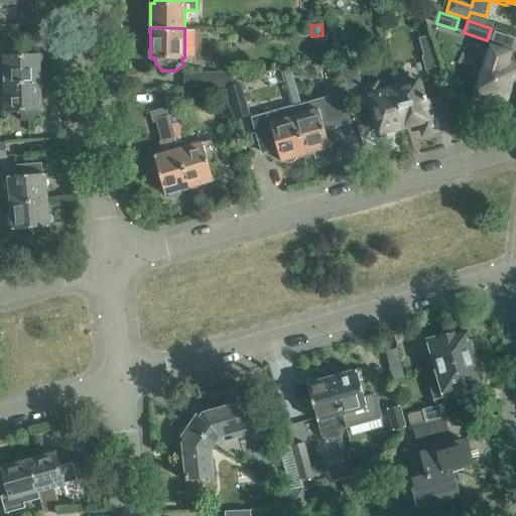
[(431,37),(423,39),(419,40),(422,52),(420,52),(425,71),(439,67),(431,37)]
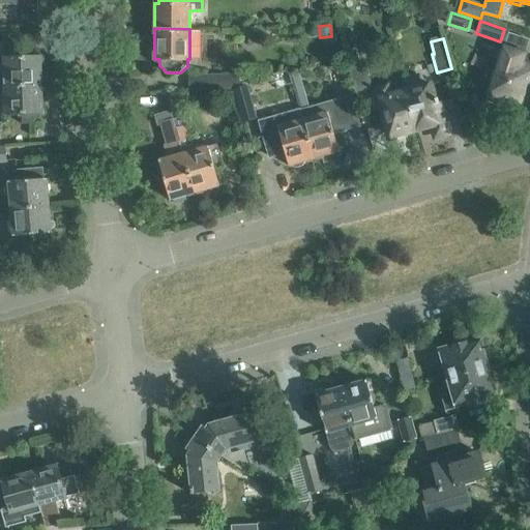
[(504,45),(488,94),(490,99),(504,104),(509,101),(520,105),(529,74),(529,65),(521,63),(525,51),(504,45)]
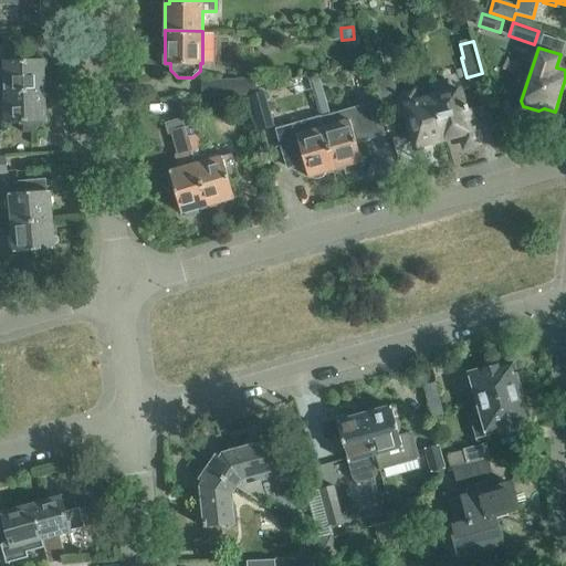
[(3,62),(4,91),(44,90),(43,61),(27,61),(27,54),(9,55),(9,62),(3,62)]
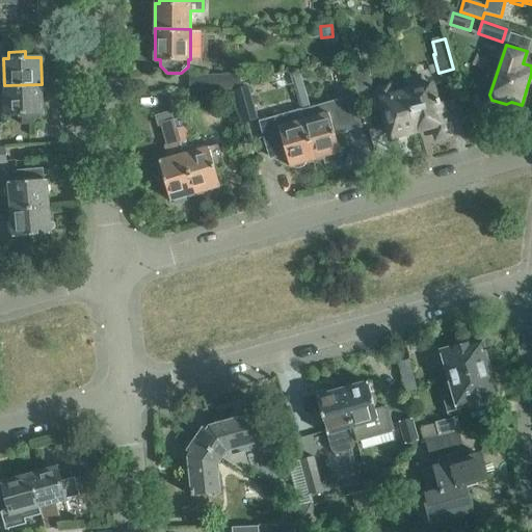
[(355,83),(354,83),(356,91),(371,88),(366,67),(362,68),(357,51),(347,53),(355,83)]
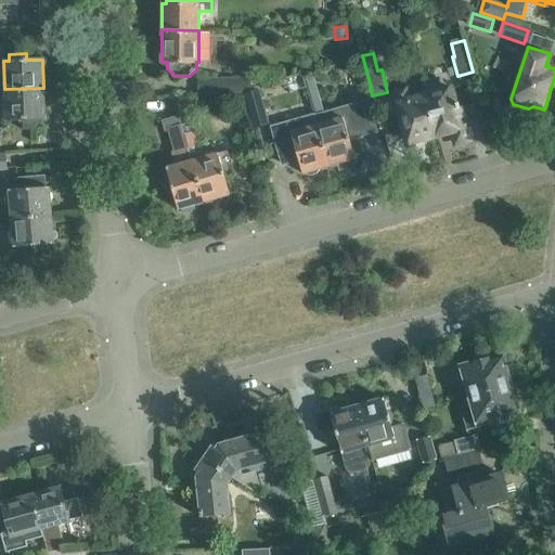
[(227,78),(198,79),(199,94),(228,93),(244,92),(252,92),(250,77),(227,78)]
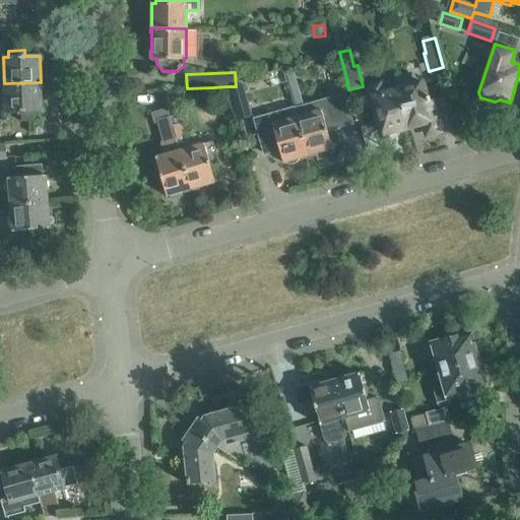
[(285,75),(288,85),(297,83),(294,73),(285,75)]
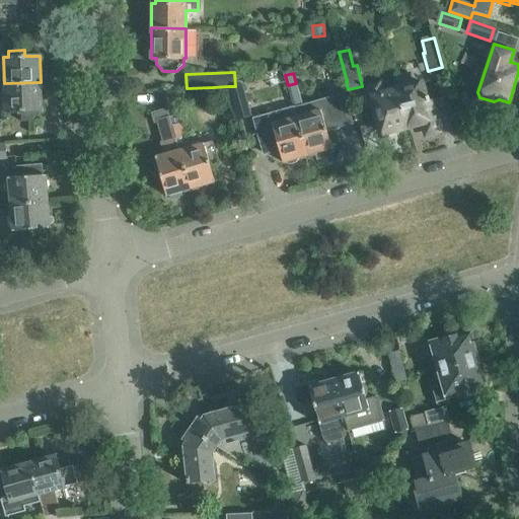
[(41,82),(4,83),(5,112),(20,110),(20,121),(32,121),(41,113),(40,109),(42,109),(41,82)]
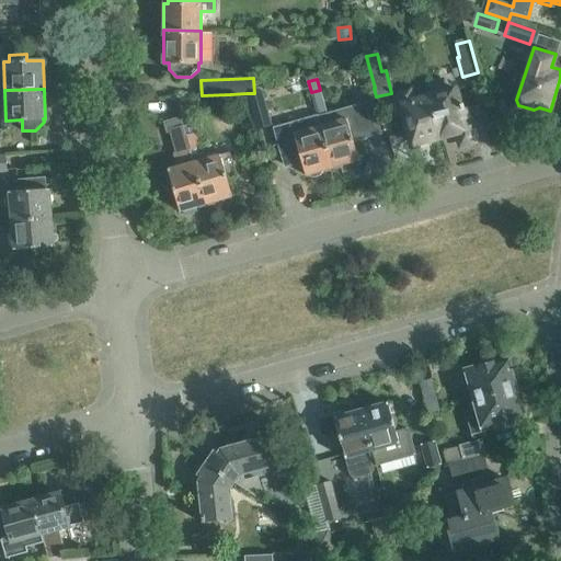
[(442,137),(431,96),(413,101),(410,89),(398,92),(413,145),(442,137)]
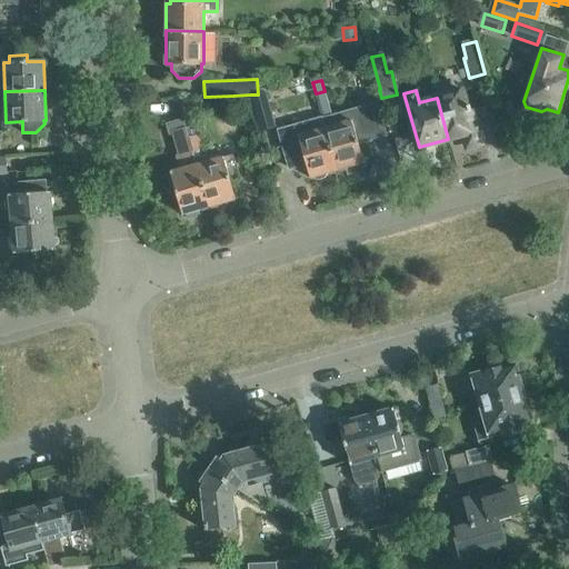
[(468,145),(480,141),(470,106),(467,107),(462,90),(437,98),(448,139),(465,133),(468,145)]
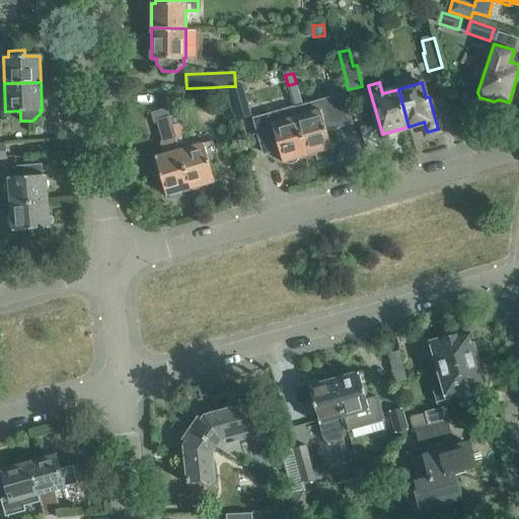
[(235,86),(228,88),(237,120),(249,116),(241,84),(235,86)]
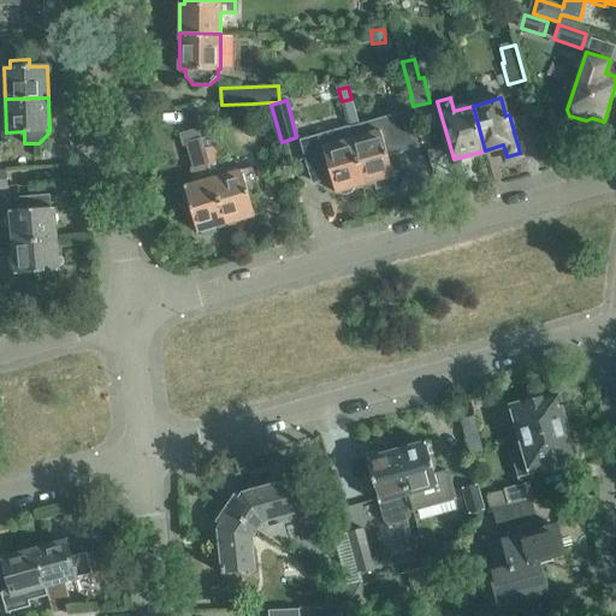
[(194,107),(183,108),(185,120),(189,123),(197,120),(194,107)]
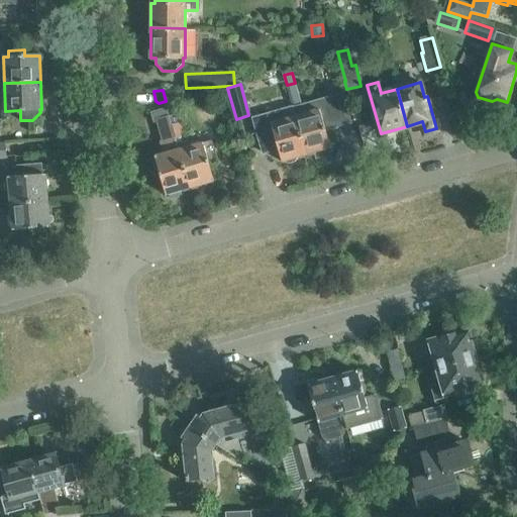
[(332,128),(351,123),(343,94),(293,108),(306,154),(314,152),(316,159),(331,154),(329,148),(330,148),(329,144),(336,142),(332,128)]
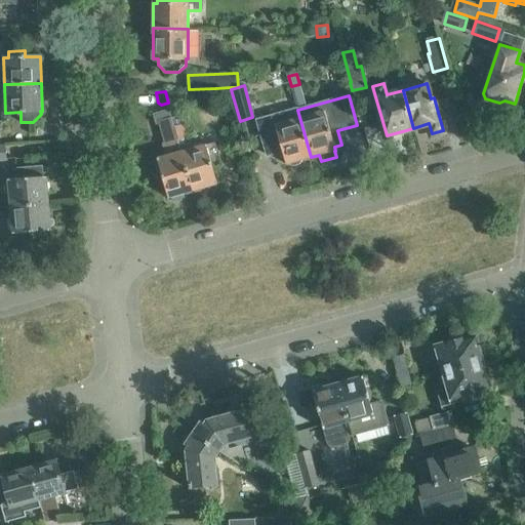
[(286,164),(288,163),(292,166),(300,163),(303,160),(311,157),(297,110),(297,108),(256,119),(267,154),(282,150),(286,164)]
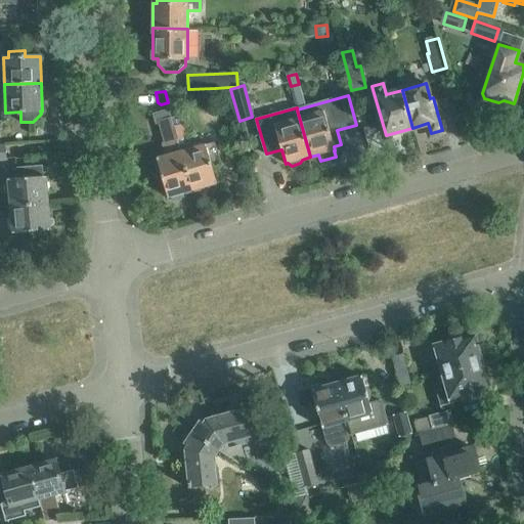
[(192,190),(174,126),(170,110),(154,115),(156,123),(159,122),(165,142),(162,143),(166,156),(157,159),(168,198),(192,190)]
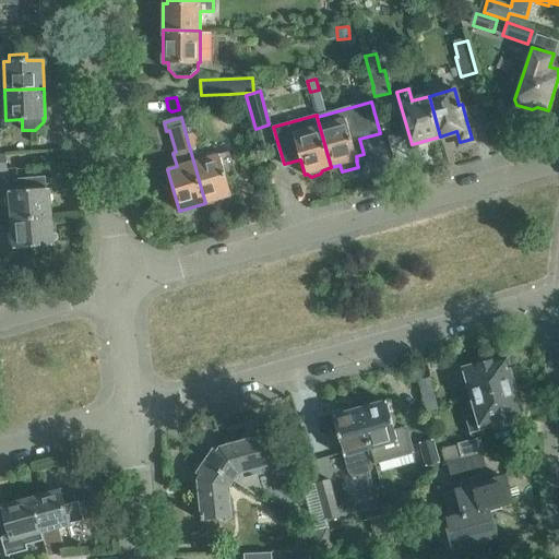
[(186,134),(205,203),(233,195),(227,179),(236,177),(229,152),(200,161),(197,147),(200,146),(195,132),(186,134)]
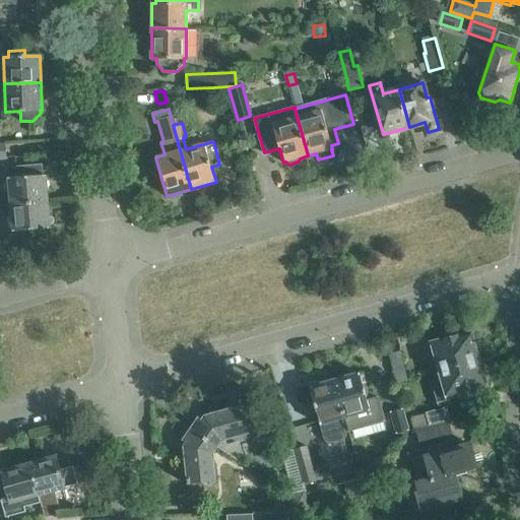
[(9,193),(10,205),(48,202),(46,176),(42,176),(41,166),(15,168),(16,178),(7,179),(8,183),(4,184),(5,193),(9,193)]
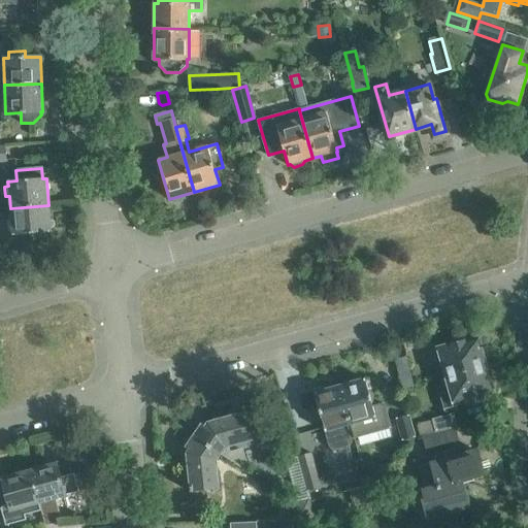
[(10,208),(10,209),(11,221),(7,222),(8,231),(12,231),(12,235),(51,232),(48,205),(10,208)]
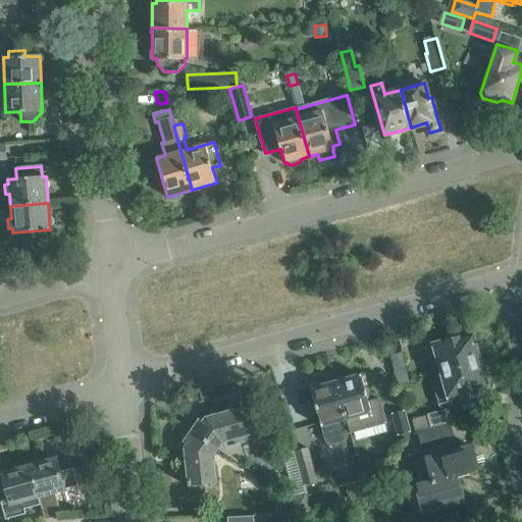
[(436,373),(480,361),(479,359),(482,356),(480,348),(476,347),(473,335),(461,338),(460,336),(444,342),(445,344),(430,348),(433,359),(432,360),(436,373)]
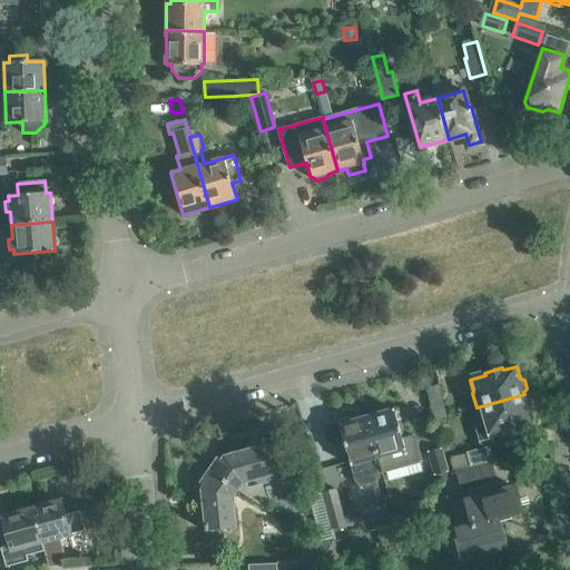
[(446,416),(438,385),(426,389),(434,420),(446,416)]
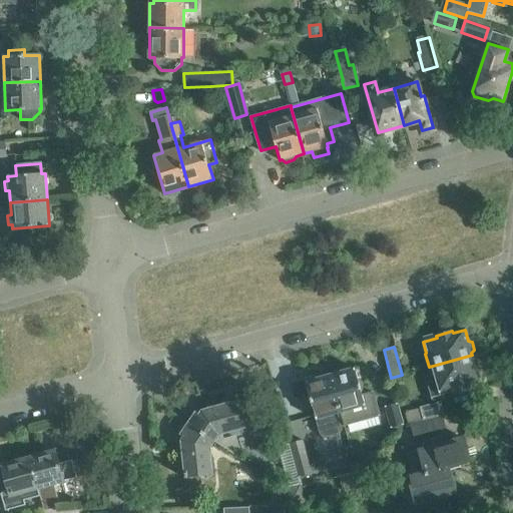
[(429,367),(433,381),(425,383),(429,398),(437,396),(436,392),(451,388),(452,391),(468,386),(467,383),(479,380),(475,369),(478,366),(476,358),(472,357),(472,355),(429,367)]
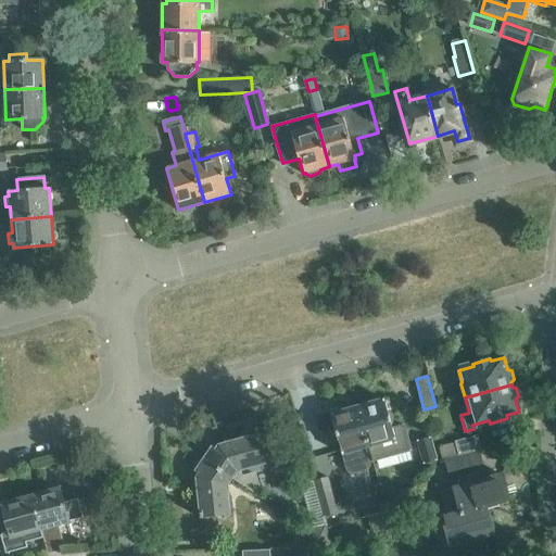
[(358,407),(373,462),(411,451),(404,426),(392,429),(391,426),(392,425),(392,424),(393,421),(393,420),(393,419),(392,418),(392,417),(391,415),(390,415),(384,400),(358,407)]
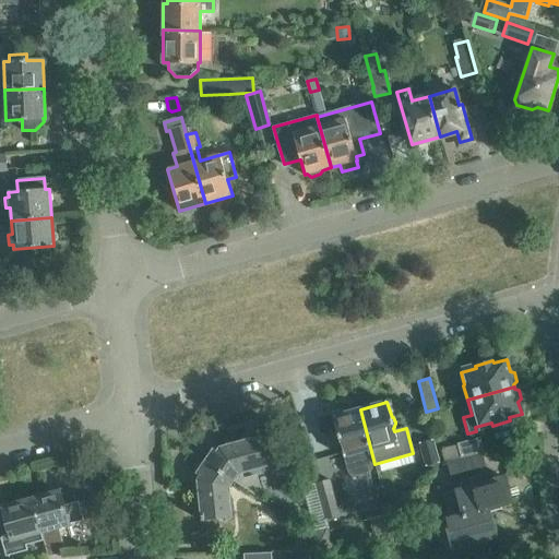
[(371,466),(372,464),(375,464),(360,409),(333,417),(336,431),(336,433),(335,435),(335,437),(336,438),(336,440),(337,441),(339,442),(340,443),(344,458),(348,471),(349,473),(352,474),(354,475),(355,475),(357,475),(359,475),(361,475),(363,475),(364,475),(366,473),(367,473),(369,471),(370,470),(371,467),(371,466)]
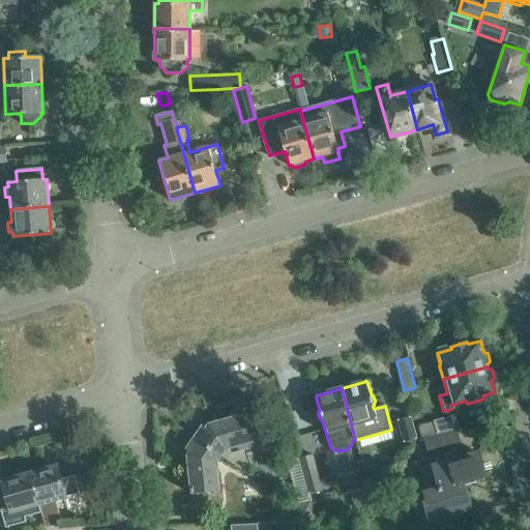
[(195,438),(222,457),(240,469),(247,467),(243,451),(231,455),(229,449),(254,442),(254,440),(260,439),(253,415),(247,416),(246,413),(239,415),(238,412),(230,414),(231,417),(208,423),(206,428),(202,425),(195,438)]
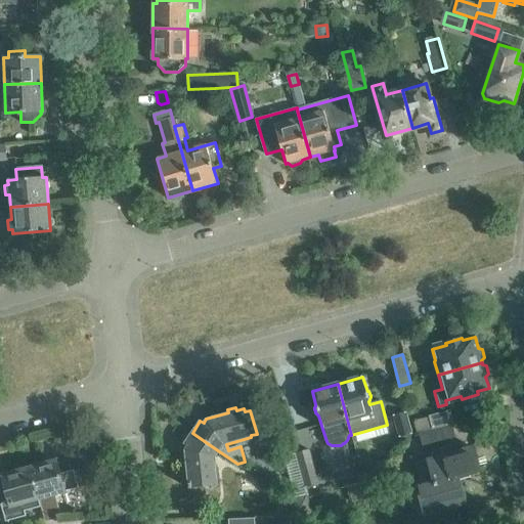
[(429,417),(433,428),(452,423),(449,410),(429,417)]
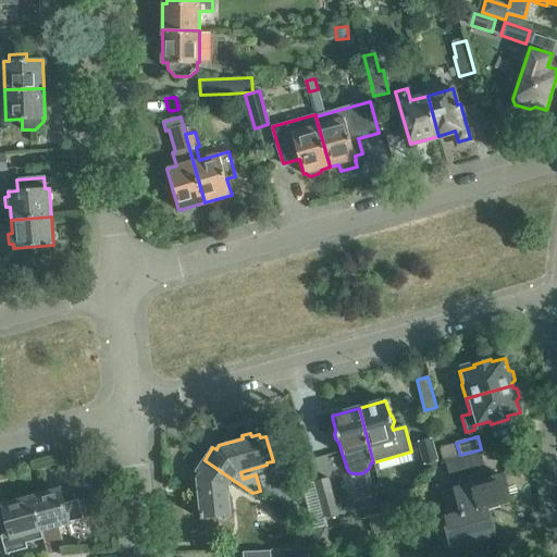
[(437,462),(431,438),(418,442),(424,466),(437,462)]
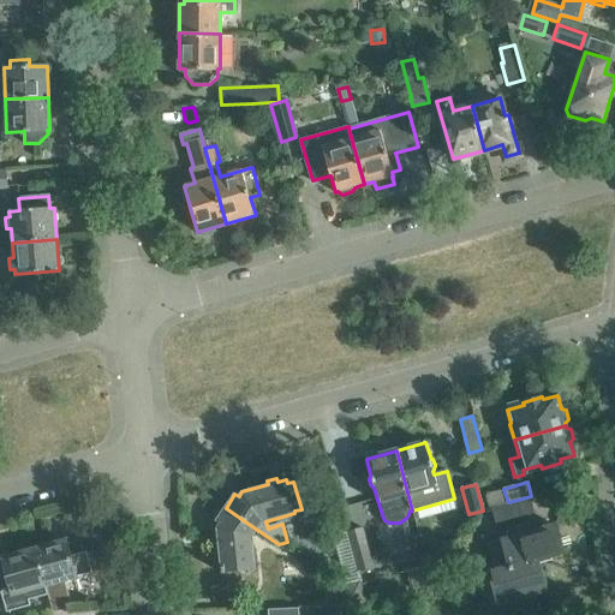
[(533,512),(530,499),(493,509),(496,523),(533,512)]
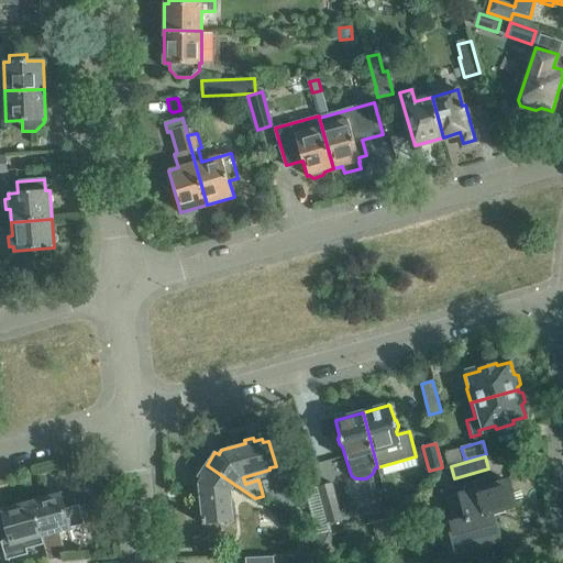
[(231,492),(235,485),(207,465),(198,477),(202,479),(199,484),(203,525),(220,522),(223,527),(229,527),(231,521),(233,521),(231,492)]
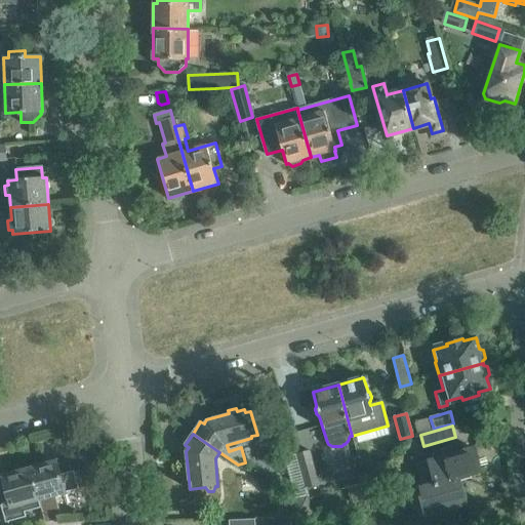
[(444,458),(429,462),(419,466),(426,486),(457,477),(457,478),(481,471),(475,449),(457,454),(455,446),(442,450),(444,458)]
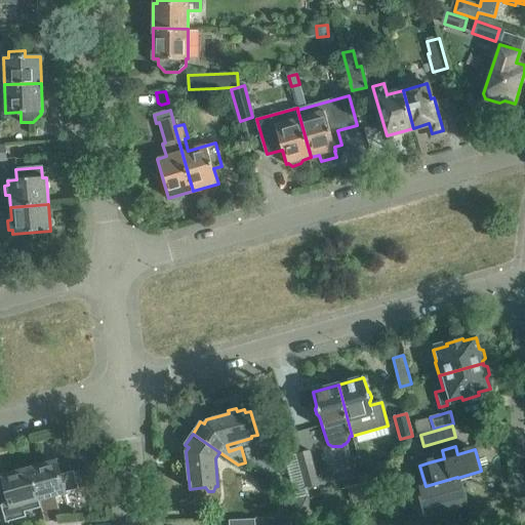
[(306,488),(319,485),(309,450),(296,454),(306,488)]
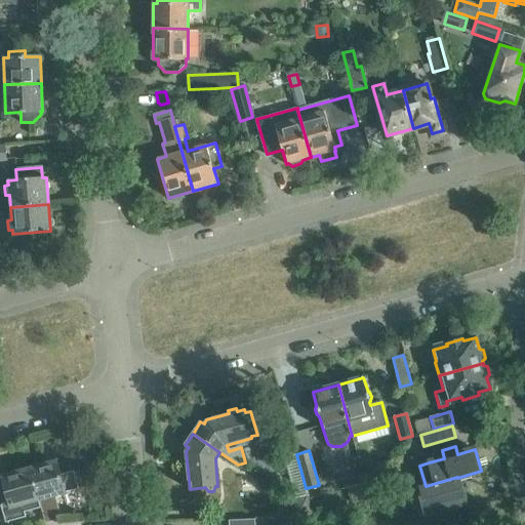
[(31,469),(39,498),(78,488),(74,471),(61,475),(56,461),(31,469)]
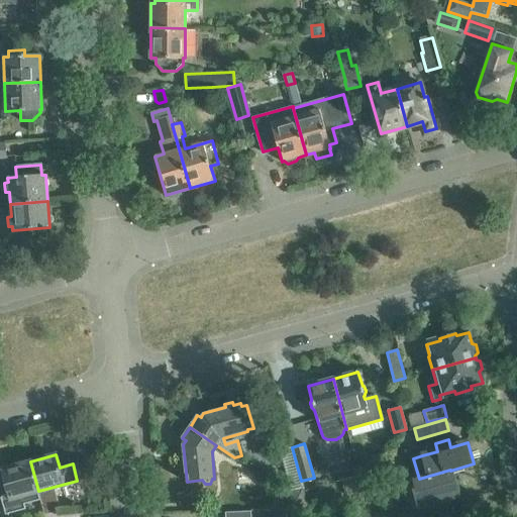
[(41,500),(38,491),(30,461),(1,470),(4,480),(0,481),(0,498),(4,515),(25,509),(24,505),(41,500)]
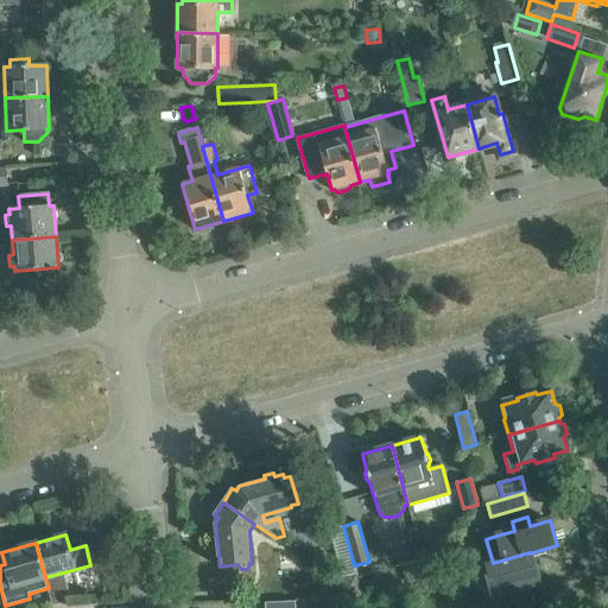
[(530,552),(493,563),(486,565),(489,575),(486,576),(492,595),(506,591),(507,594),(518,590),(517,588),(538,582),(530,553),(530,552)]
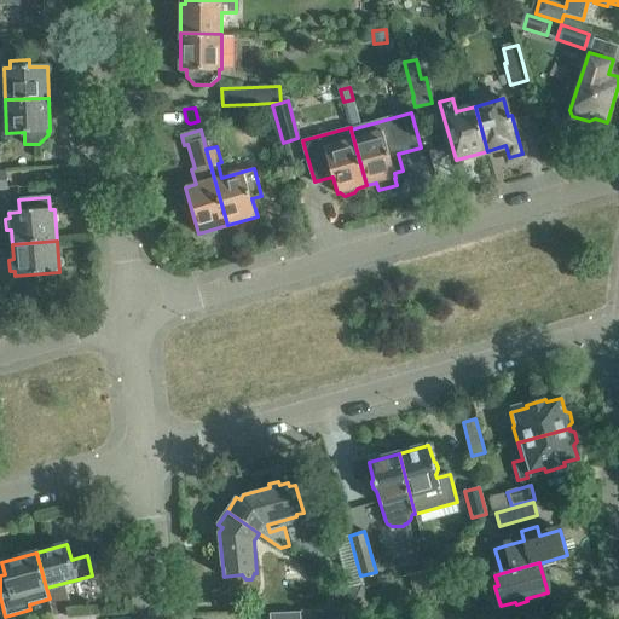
[(343,590),(347,608),(365,605),(362,586),(343,590)]
